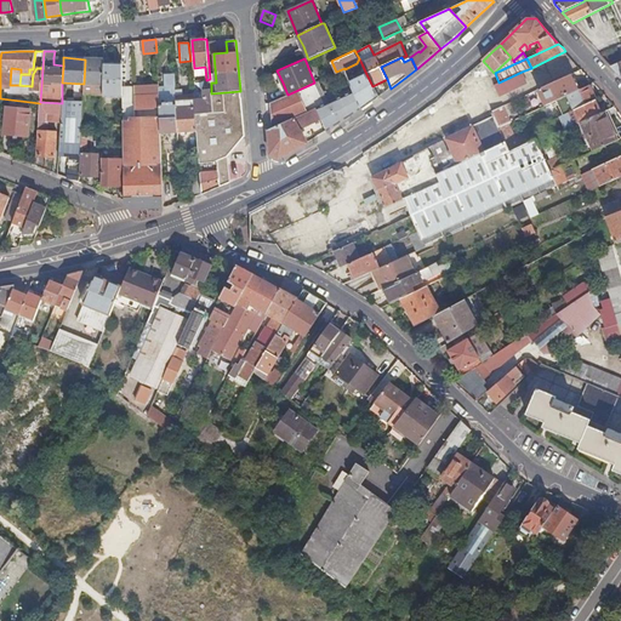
[(84,84),(84,93),(103,95),(103,61),(95,61),(85,61),(84,84)]
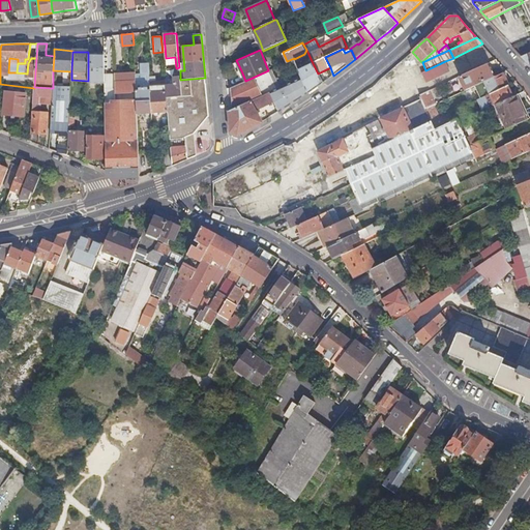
[(104,52),(88,52),(88,81),(88,87),(105,87),(105,75),(104,52)]
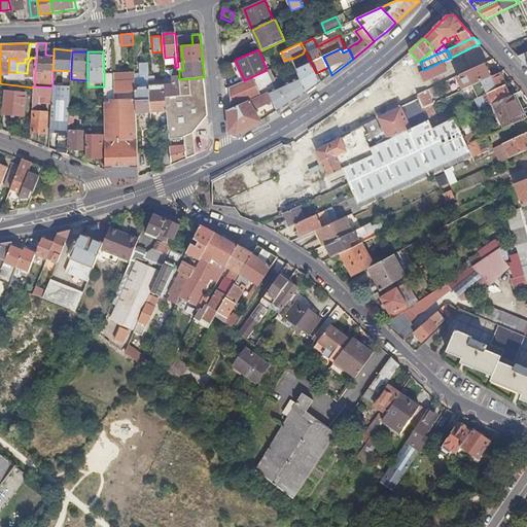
[(420,71),(424,81),(448,71),(443,61),(423,70),(420,71)]
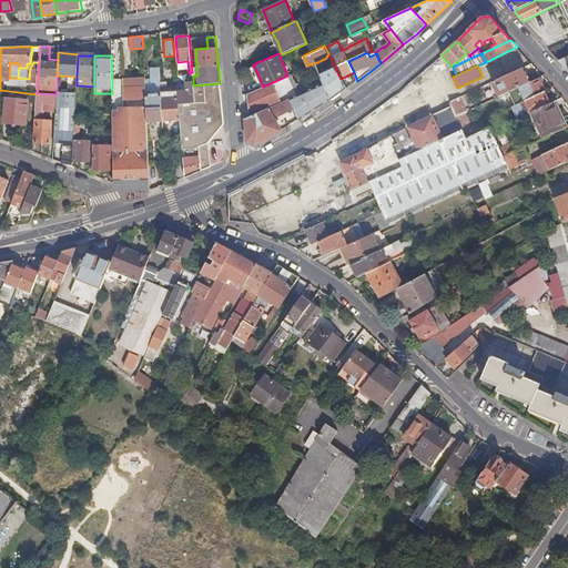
[(159,68),(150,69),(151,80),(160,79),(159,68)]
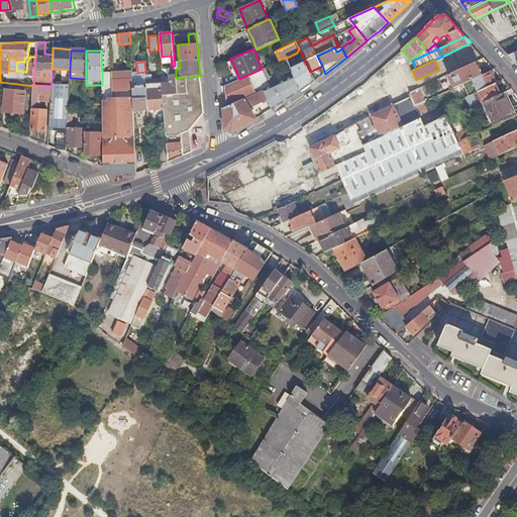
[(292,69),(295,76),(301,91),(306,88),(310,85),(315,81),(310,72),(305,62),(299,65),(292,69)]
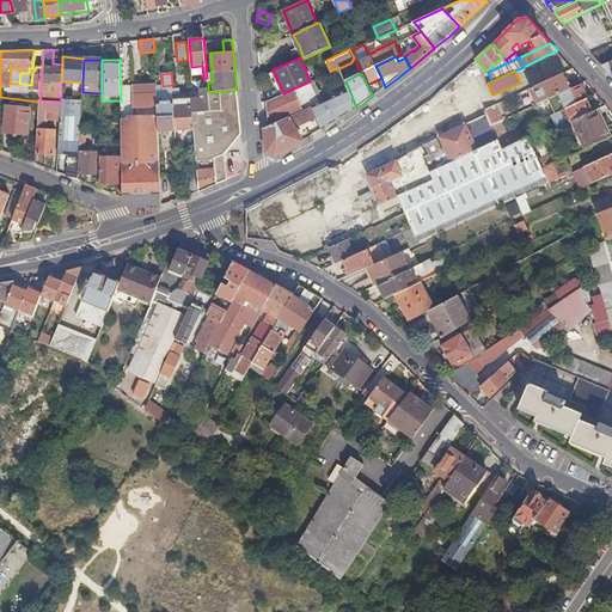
[(563,73),(531,87),(538,103),(555,96),(570,89),(563,73)]
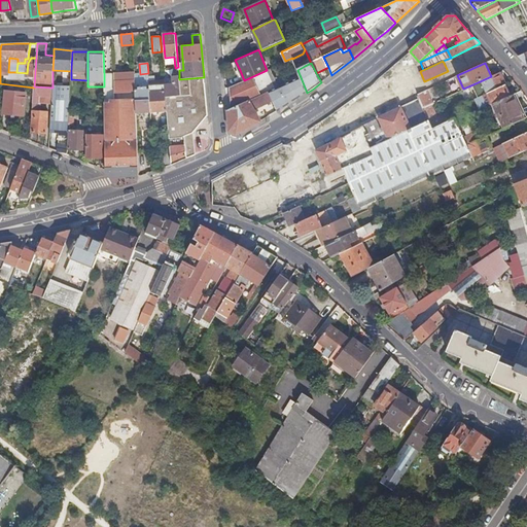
[(232,99),(233,108),(249,101),(269,92),(275,89),(267,70),(244,80),(230,86),(232,99)]
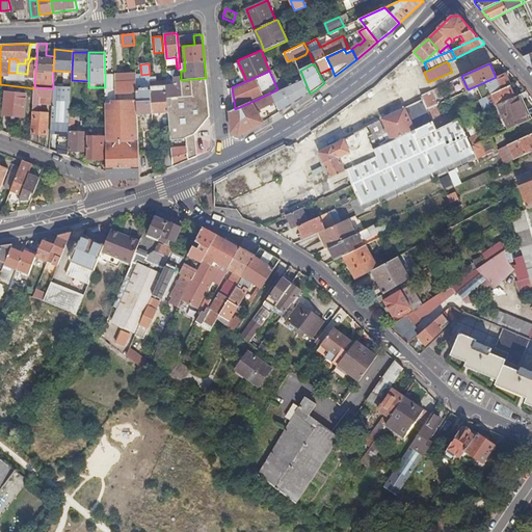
[(114,74),(115,94),(136,92),(135,75),(135,73),(116,74),(114,74)]
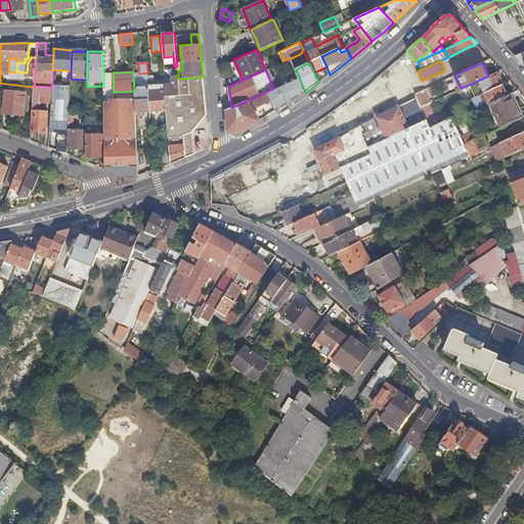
[(488,76),(475,82),(478,88),(482,87),(484,92),(504,84),(497,72),(488,76)]
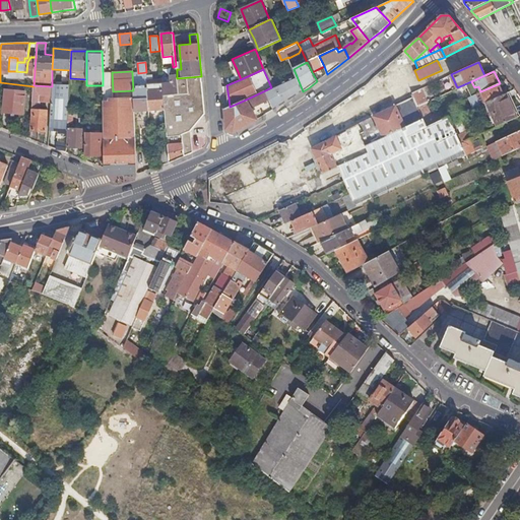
[(103,100),(114,100),(113,91),(112,72),(103,73),(103,85),(103,100)]
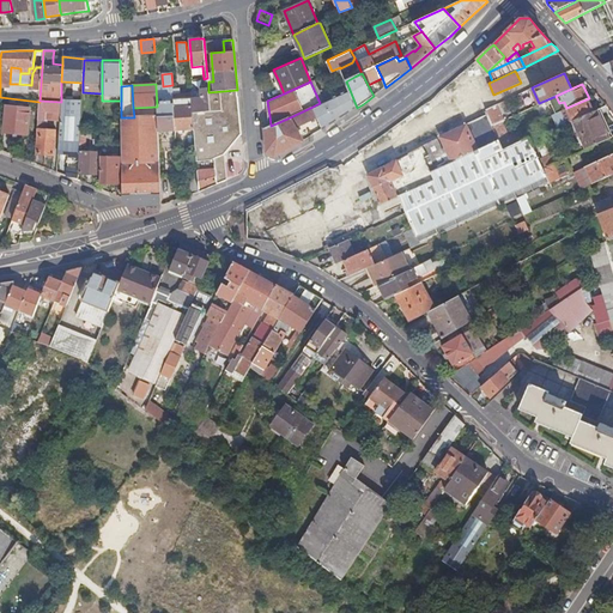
[(176,129),(173,96),(173,85),(163,86),(156,86),(157,107),(157,116),(158,131),(167,131),(176,129)]
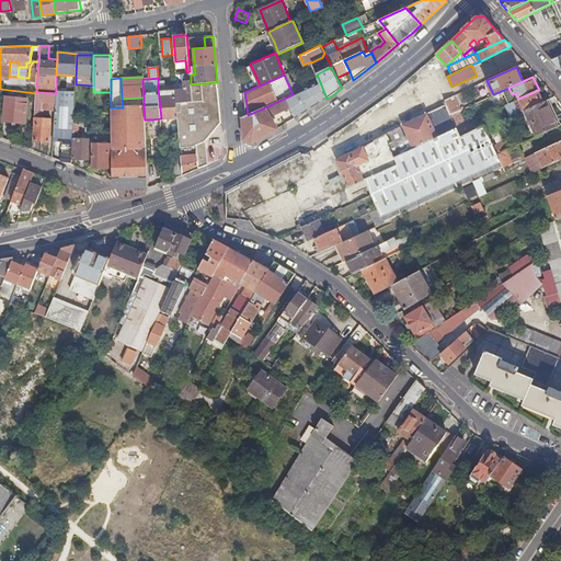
[(184,89),(175,90),(176,103),(193,102),(191,84),(191,81),(184,81),(184,89)]
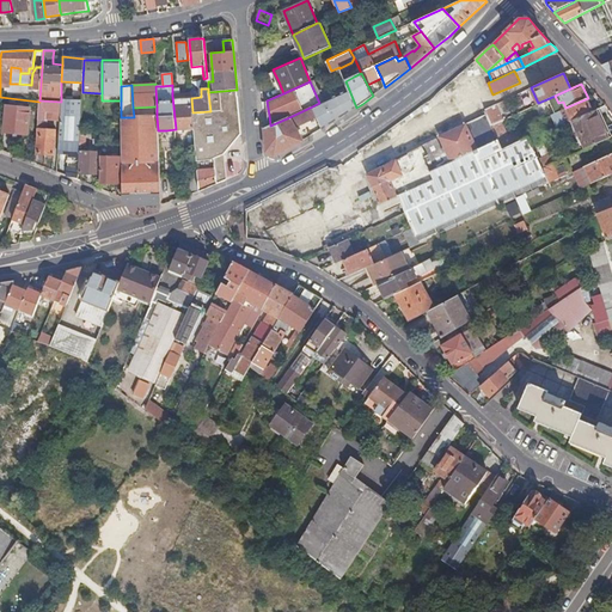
[(199,189),(200,191),(208,187),(227,179),(224,154),(242,134),(237,90),(208,92),(210,111),(193,112),(194,129),(197,175),(199,189)]
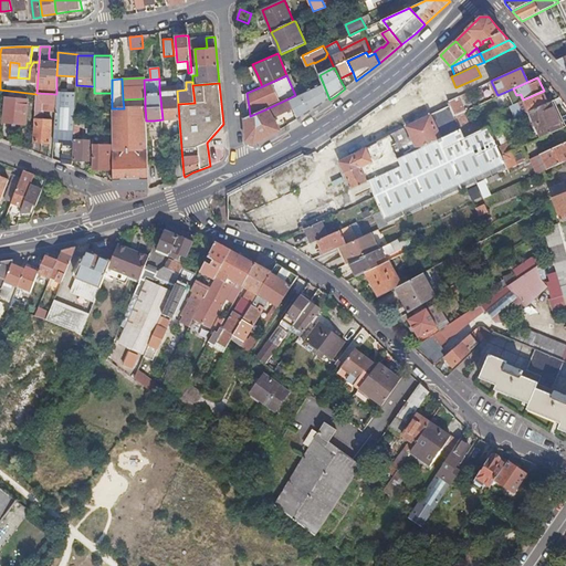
[(295,95),(289,98),(293,109),(299,119),(317,107),(329,100),(323,83),(295,95)]
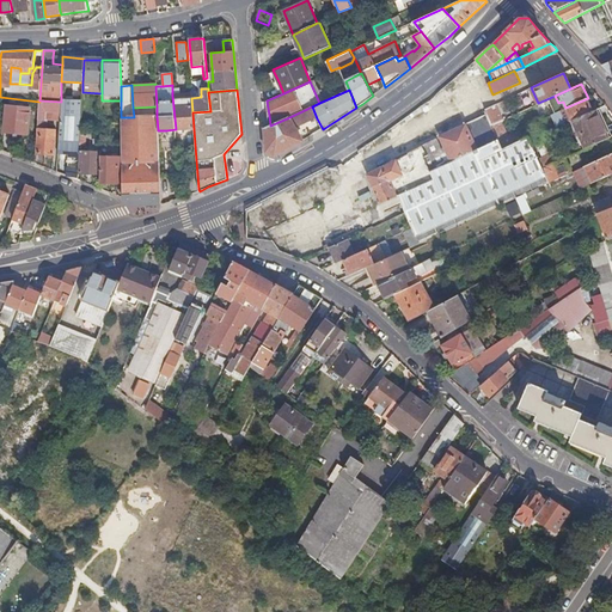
[(172,96),(176,129),(184,129),(194,129),(193,112),(191,98),(190,95),(172,96)]
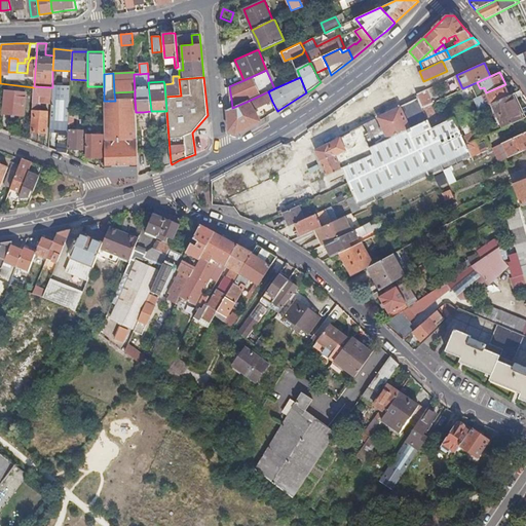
[(505,84),(486,92),(491,104),(492,103),(510,95),(505,84)]
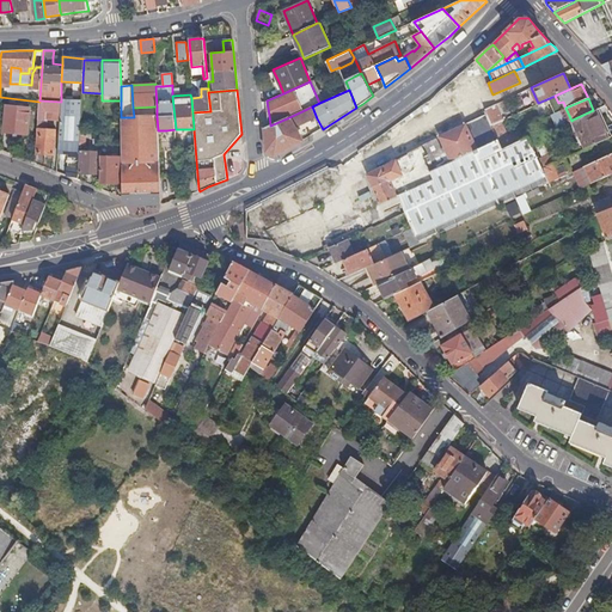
[(60,121),(59,140),(80,141),(80,133),(81,101),(61,99),(61,102),(60,112),(60,121)]
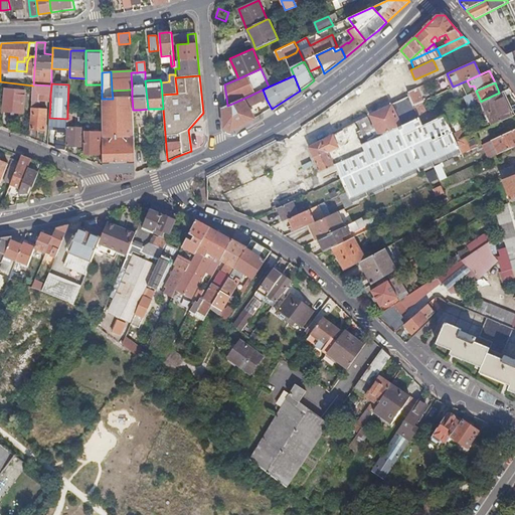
[(33,86),(30,130),(46,131),(46,120),(45,120),(45,116),(46,116),(47,109),(39,108),(40,101),(50,102),(50,95),(51,86),(33,84),(33,86)]
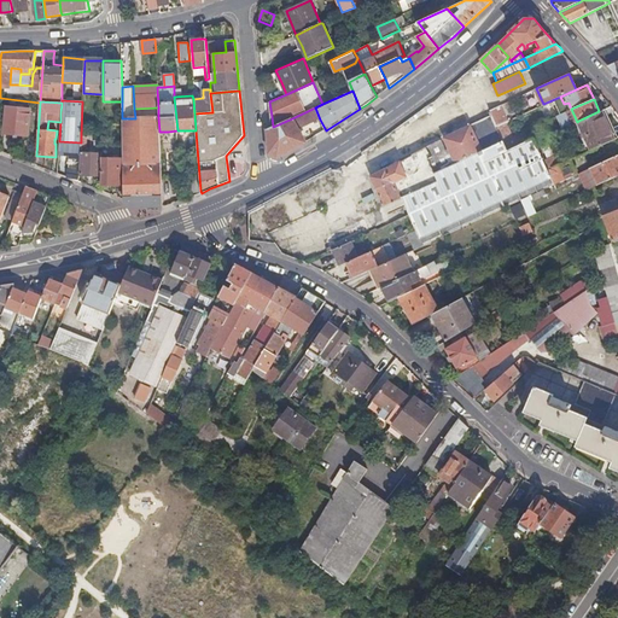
[(10,105),(7,104),(4,133),(16,134),(28,135),(30,110),(10,108),(10,105)]
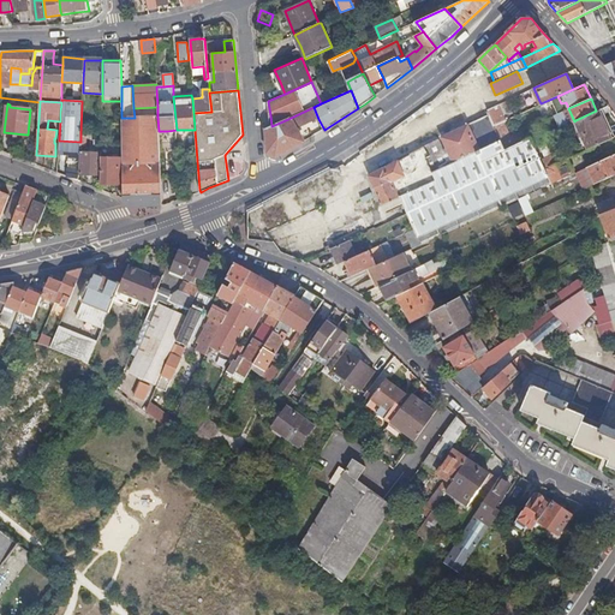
[(488,109),(490,114),(495,125),(503,121),(506,120),(499,105),(488,109)]
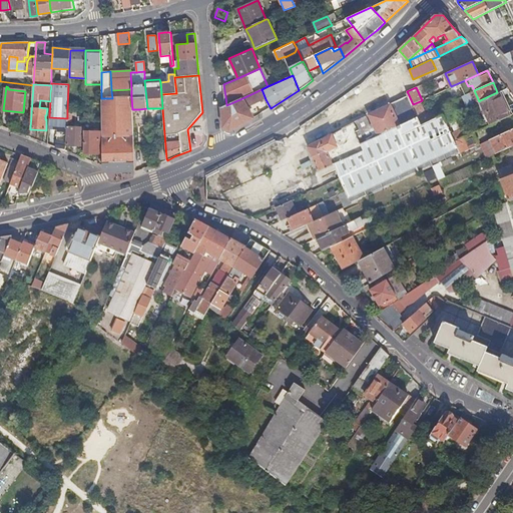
[(262,89),(242,98),(247,106),(266,99),(262,89)]
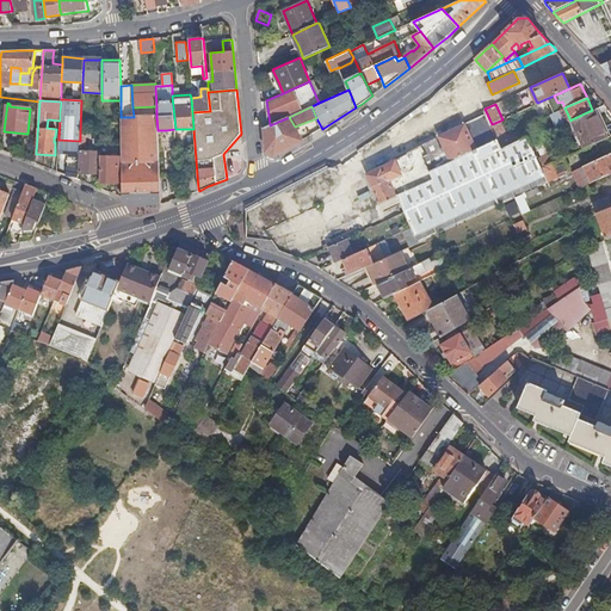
[(565,107),(553,113),(559,125),(571,121),(565,107)]
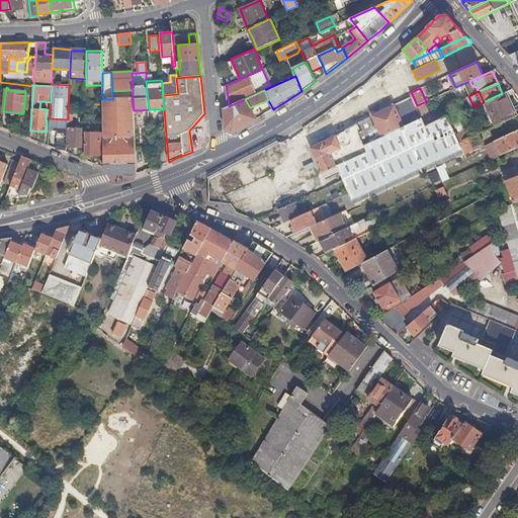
[(502,93),(485,101),(497,125),(515,116),(504,93),(502,93)]
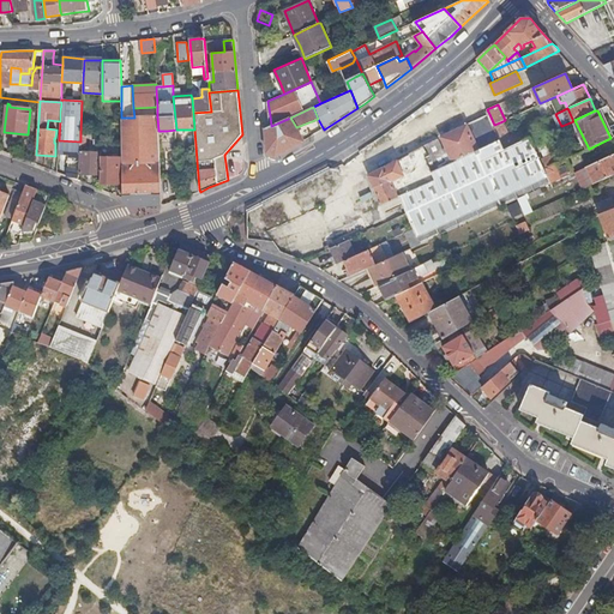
[(429,155),(426,157),(433,172),(475,151),(500,139),(494,125),(489,114),(443,137),(449,151),(446,152),(439,139),(437,140),(423,146),(429,155)]
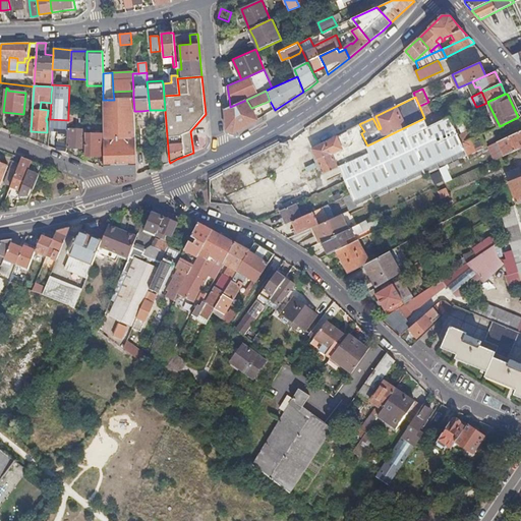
[(362,98),(349,108),(359,124),(370,119),(373,113),(362,98)]
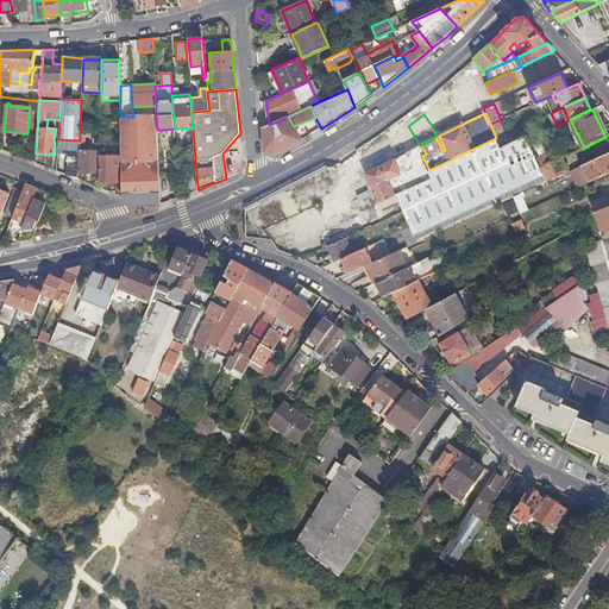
[(156,115),(133,117),(120,117),(123,196),(142,200),(161,203),(157,130),(156,115)]
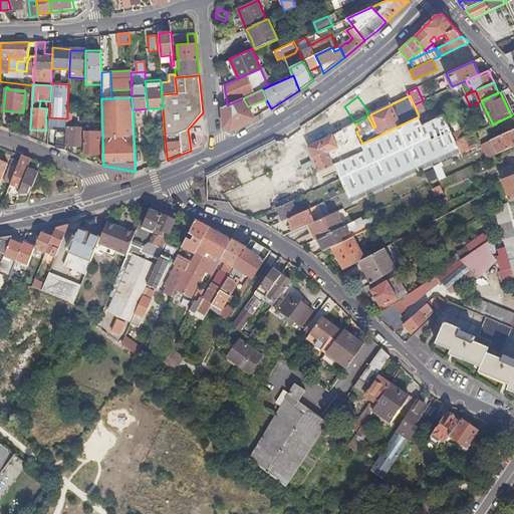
[(227,105),(223,107),(224,127),(231,132),(242,125),(254,118),(248,106),(243,98),(227,105)]
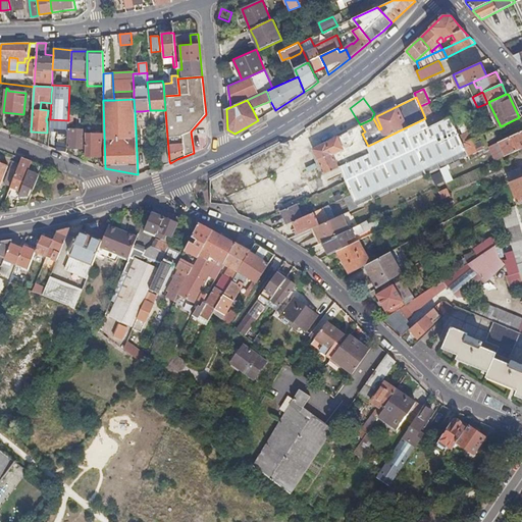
[(420,106),(425,118),(433,115),(427,103),(420,106)]
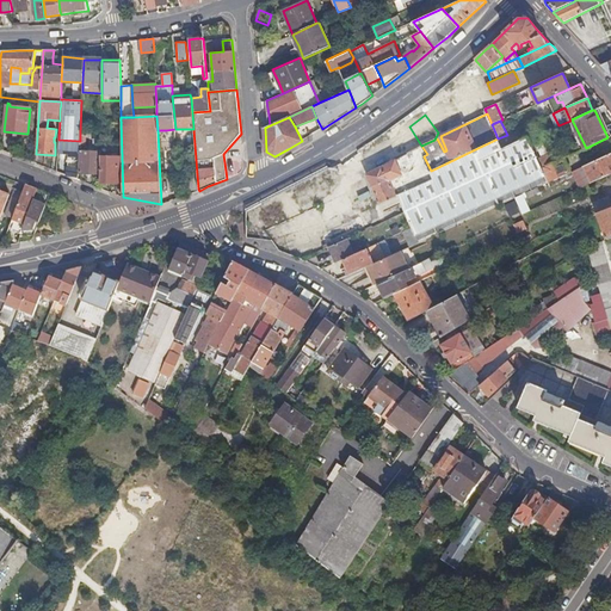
[(360,161),(366,174),(421,146),(409,127),(360,161)]
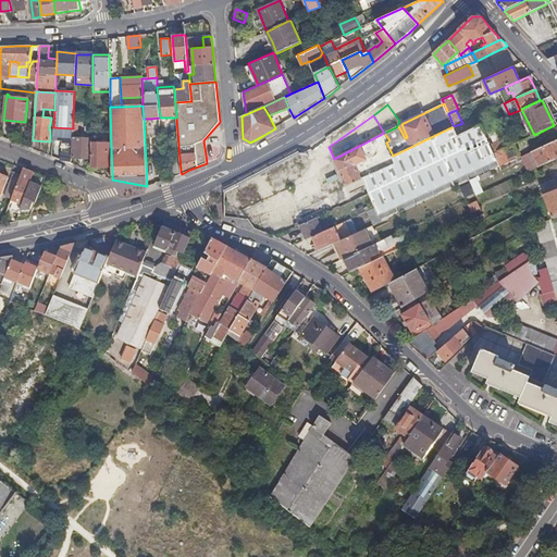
[(458,135),(435,145),(442,160),(487,139),(482,124),(458,135)]
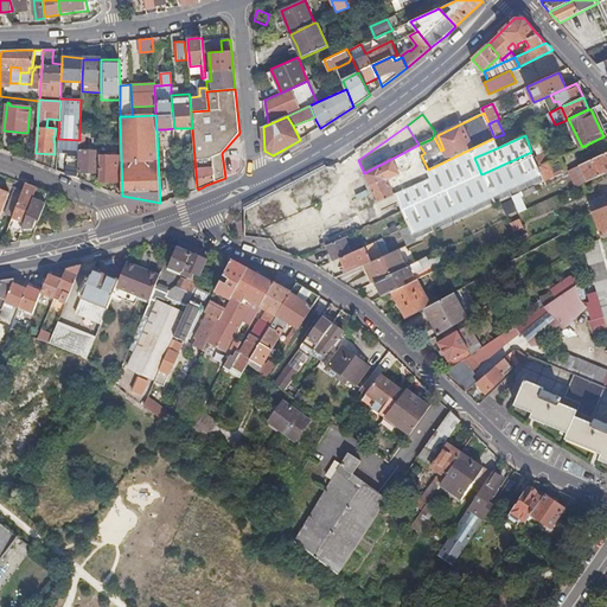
[(494,138),(470,149),(474,158),(499,147),(494,138)]
